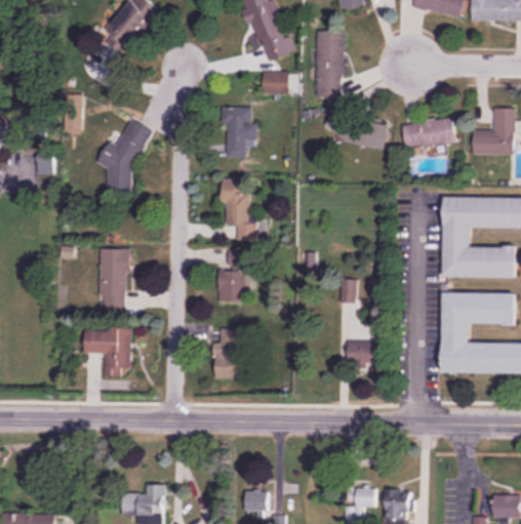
[(132,0),(104,30),(123,48),(159,13),(145,0),(132,0)]
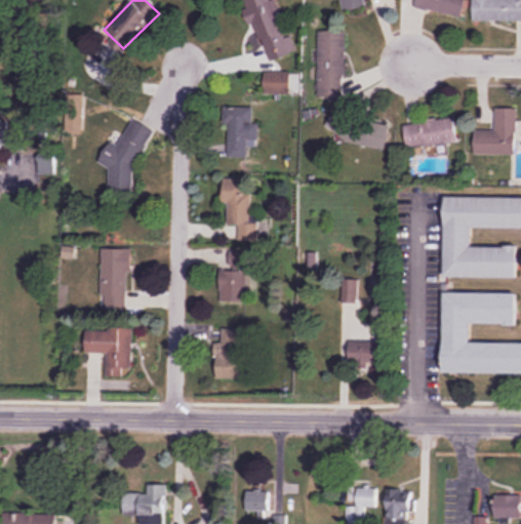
[(288,53),(269,0),(240,0),(263,63),(288,53)]
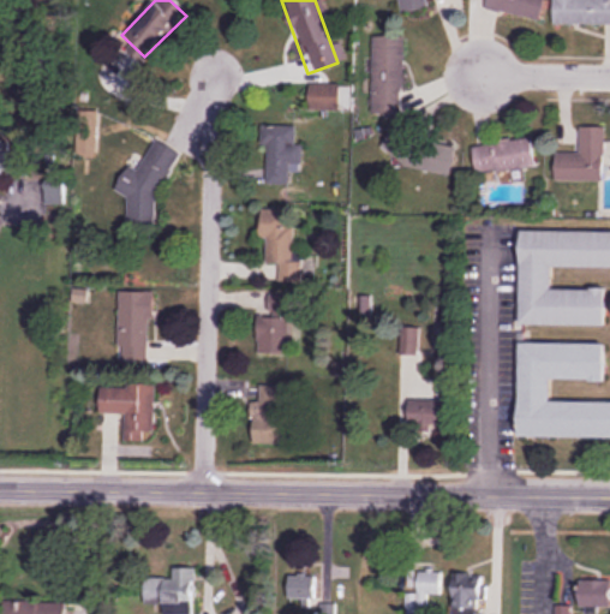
[(394,0),(396,13),(423,9),(420,0),(394,0)]
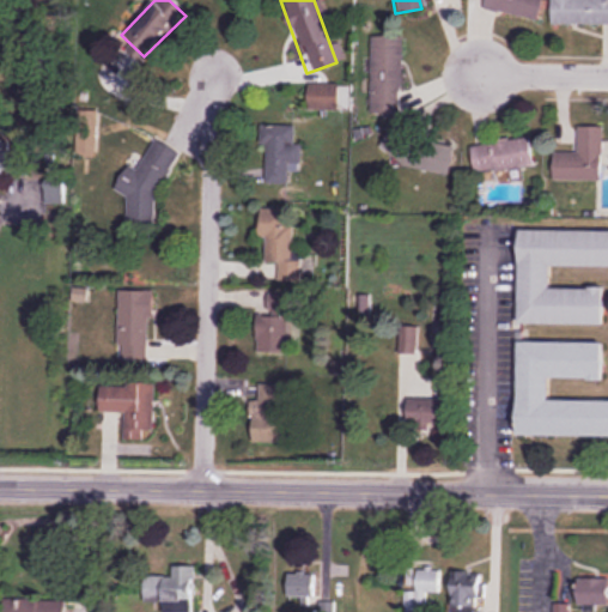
[(534,22),(537,0),(481,0),(480,10),(534,22)]
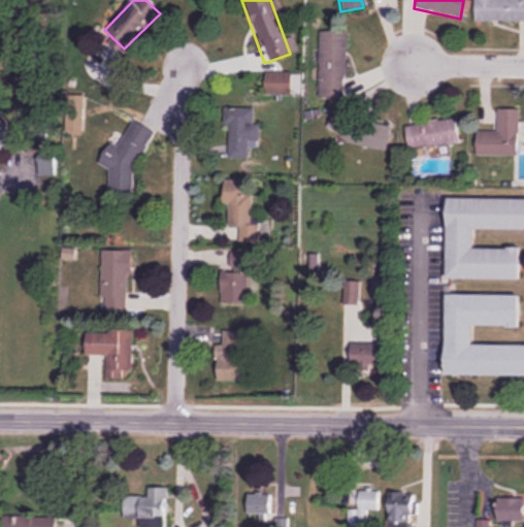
[(523,0),(471,0),(471,22),(523,22),(523,0)]
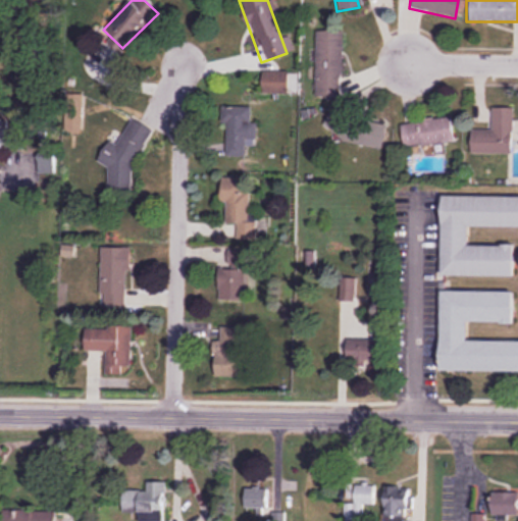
[(313,31),(313,96),(339,96),(339,31),(313,31)]
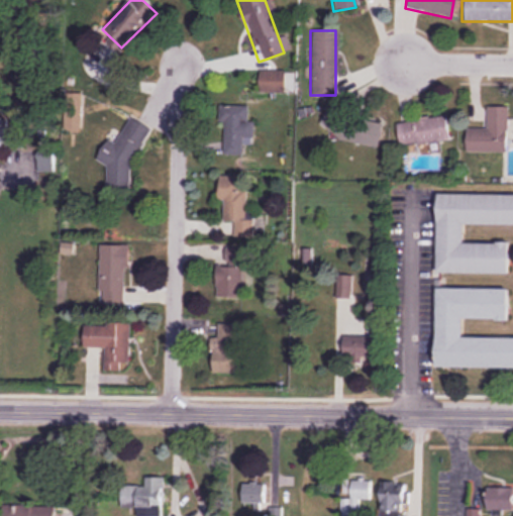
[(257,92),(283,92),(283,71),(257,71),(257,92)]
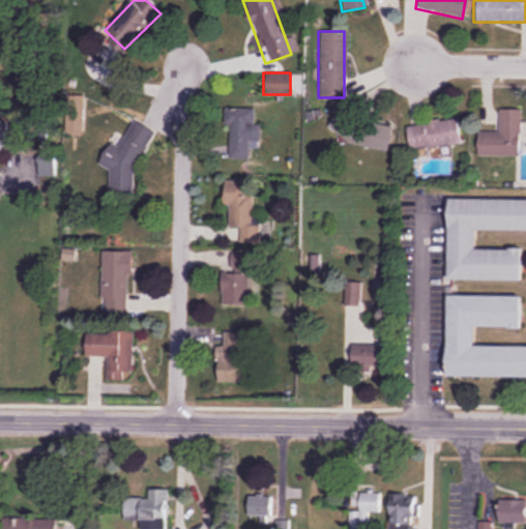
[(376,157),(389,137),(340,105),(327,125),(376,157)]
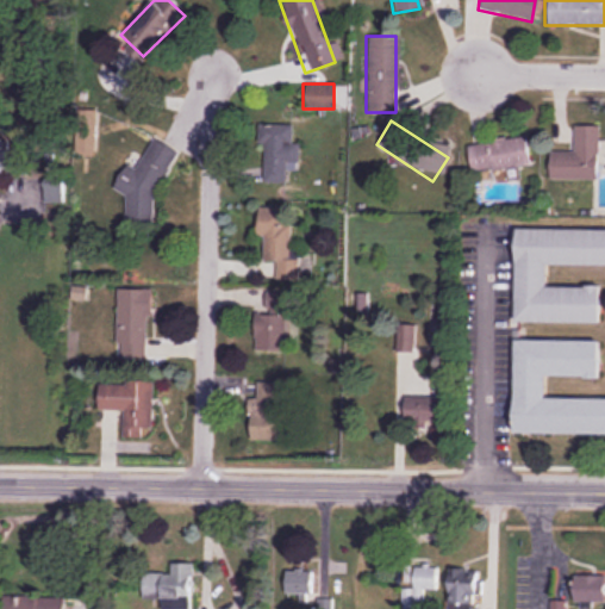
[(260,184),(284,184),(284,161),(295,161),(295,143),(289,143),(291,125),(255,124),(255,144),(260,144),(260,184)]
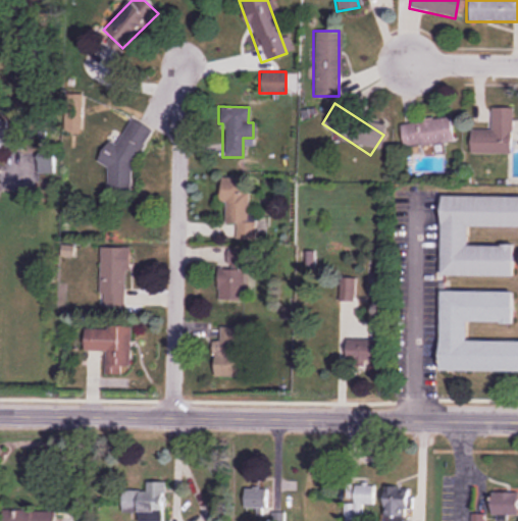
[(510,153),(510,107),(488,107),(488,131),(468,131),(468,153),(510,153)]
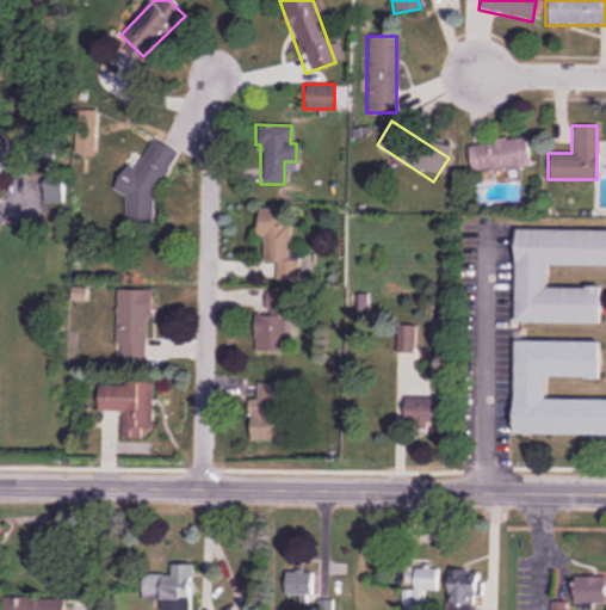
[(529,166),(525,136),(463,143),(467,172),(529,166)]
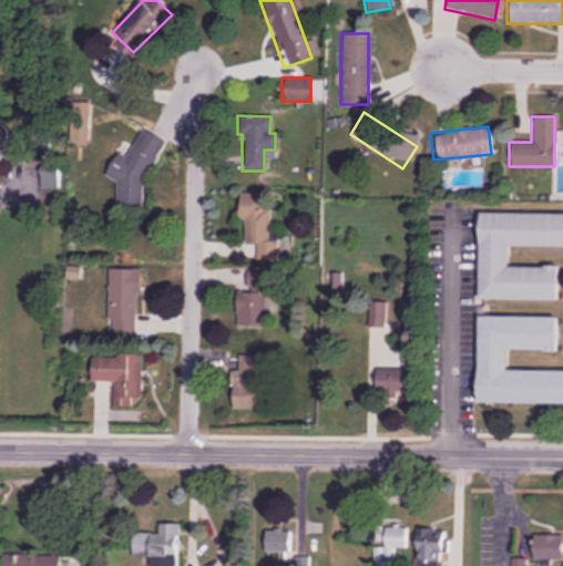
[(116,153),(102,173),(131,194),(164,147),(140,131),(122,156),(116,153)]
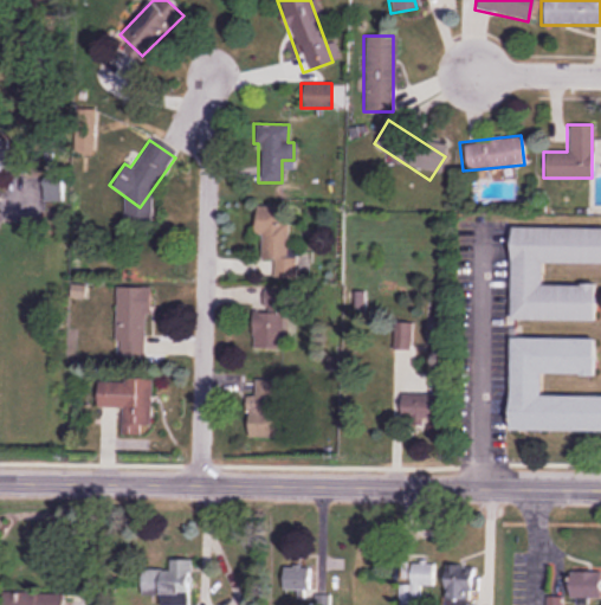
[(271,277),(293,277),(293,256),(286,256),(286,217),(253,217),(253,236),(258,236),(258,259),(271,259),(271,277)]
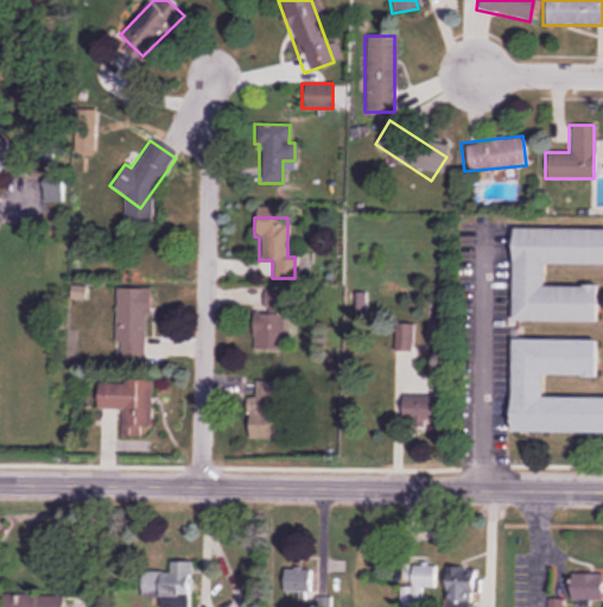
[(602,228),(512,227),(511,321),(595,322),(595,285),(541,284),(541,264),(602,264),(602,228)]
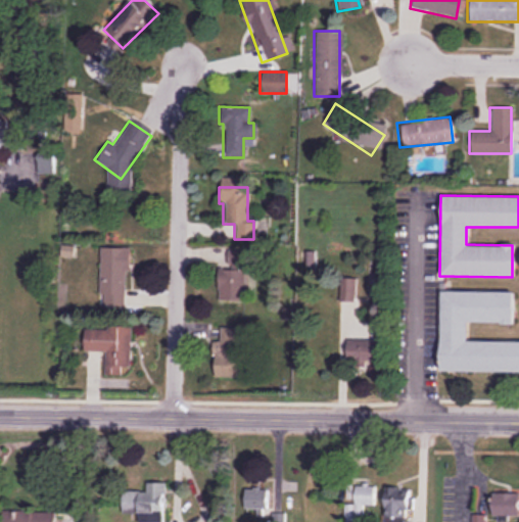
[(99,247),(98,310),(126,311),(127,248),(99,247)]
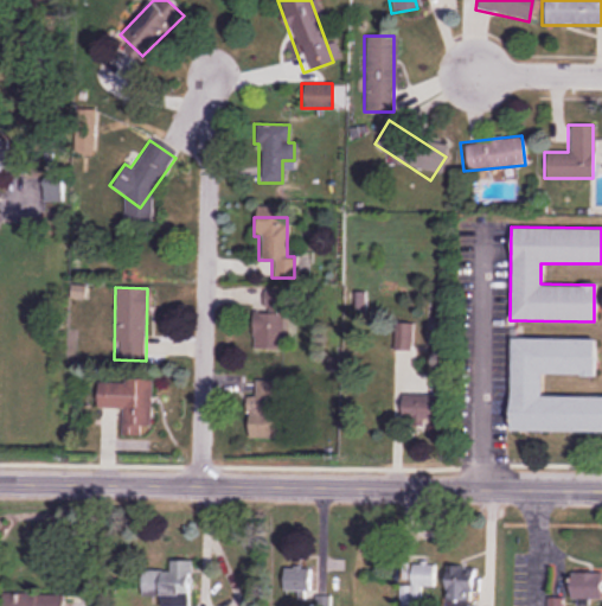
[(251,311),(249,349),(280,350),(282,312),(251,311)]
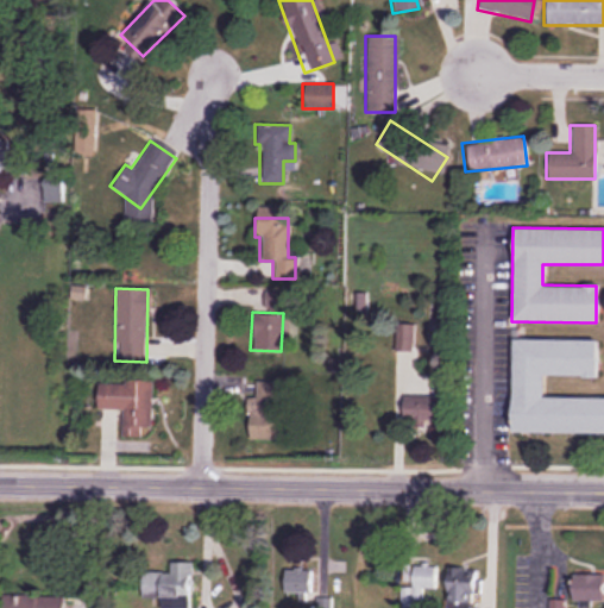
[(392,351),(410,351),(410,323),(392,323),(392,351)]
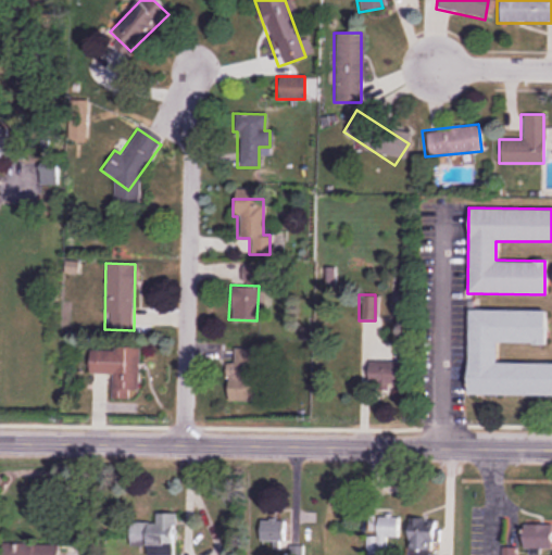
[(551,395),(551,363),(494,363),(494,343),(543,343),(544,310),(467,310),(466,395),(551,395)]
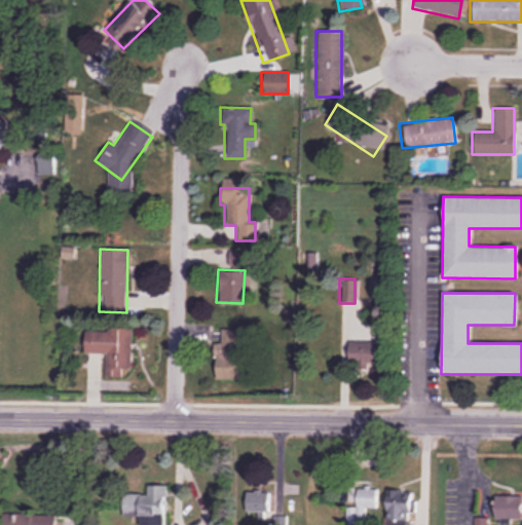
[(131,330),(83,329),(83,354),(104,355),(103,378),(121,378),(121,372),(129,372),(131,330)]
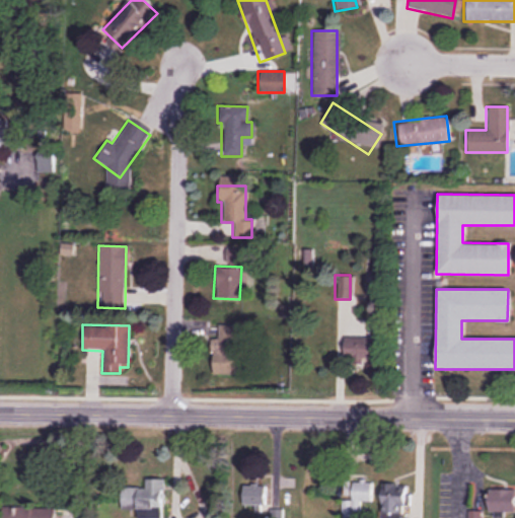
[(241,327),(210,327),(211,376),(241,376),(241,327)]
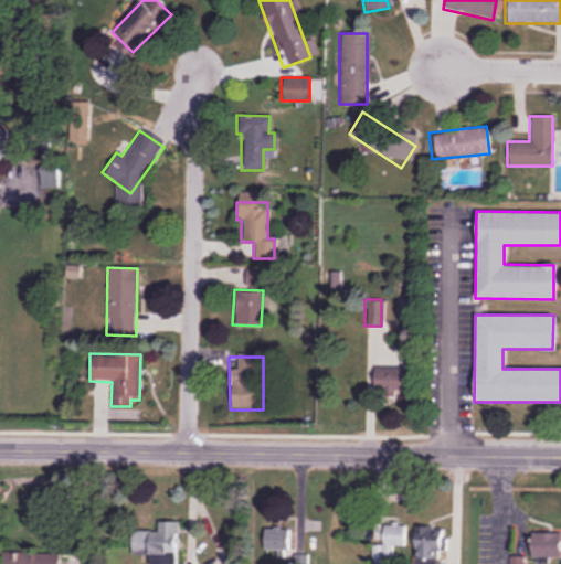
[(402,369),(373,369),(373,394),(402,394),(402,369)]
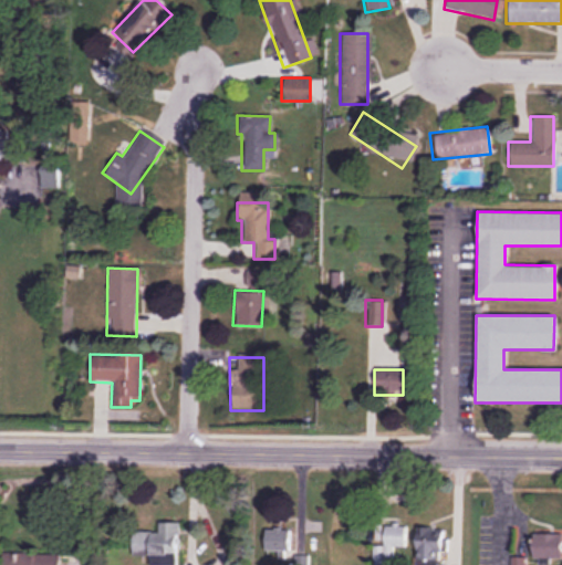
[(177,564),(177,524),(156,524),(157,534),(148,534),(147,564),(177,564)]
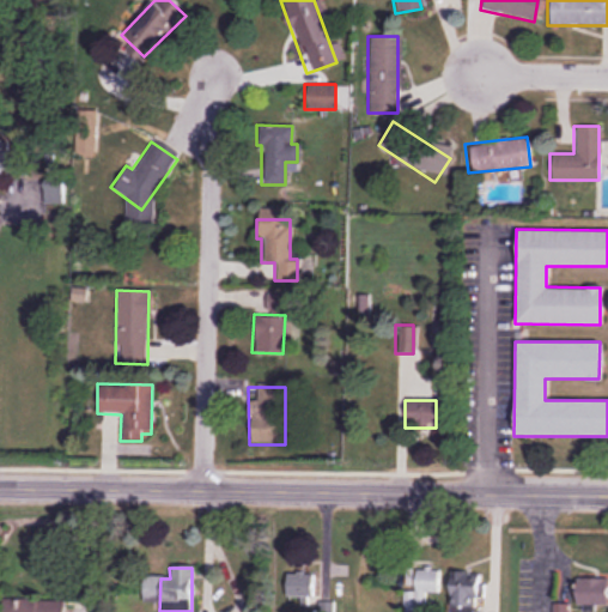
[(436,593),(436,570),(412,570),(412,604),(421,604),(421,593),(436,593)]
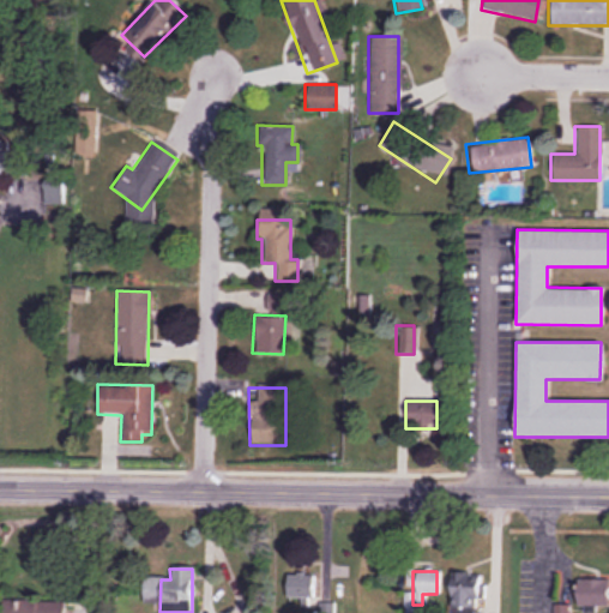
[(448,610),(477,610),(477,575),(450,574),(448,610)]
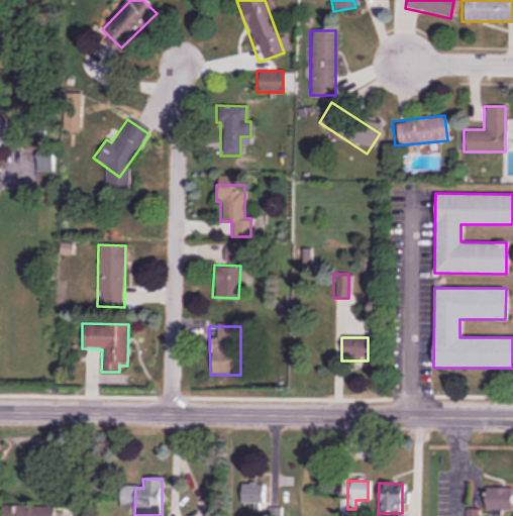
[(239,505),(262,505),(262,485),(239,485),(239,505)]
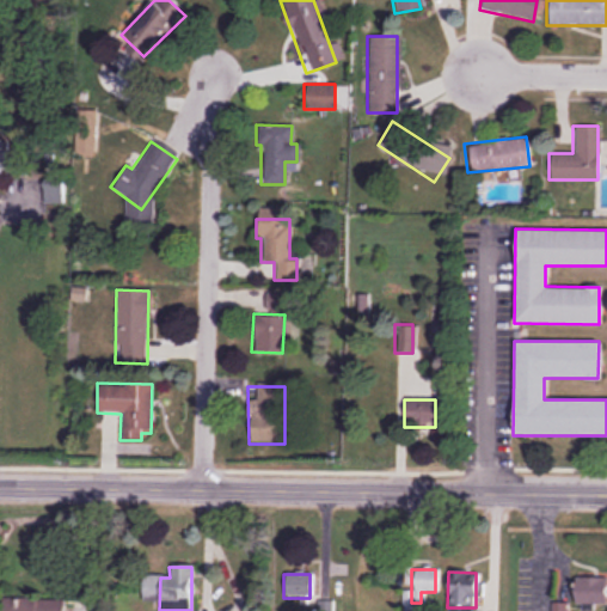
[(606,579),(574,579),(574,606),(606,606),(606,579)]
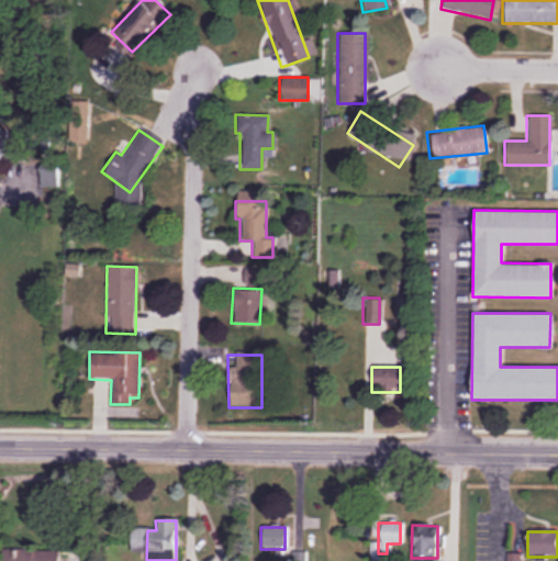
[(56,560),(56,551),(0,551),(0,560),(56,560)]
